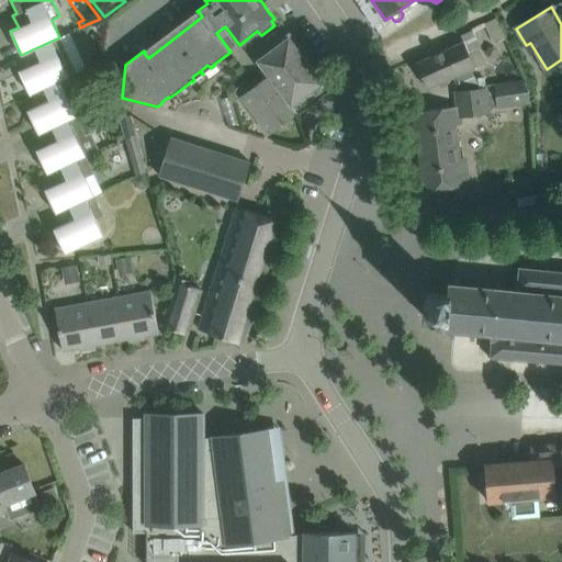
[(463,42),(416,64),(427,89),(448,79),(457,76),(485,63),(480,52),(481,51),(472,31),(461,36),(463,42)]
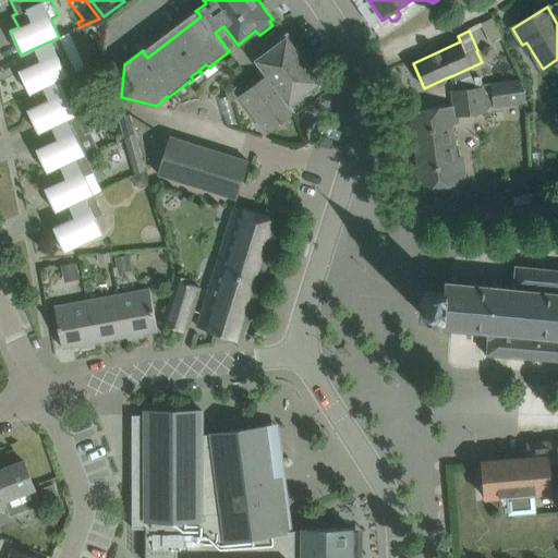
[(240,96),(266,133),(294,112),(290,105),(319,83),(298,53),(300,52),(287,35),(277,43),(278,45),(256,60),(267,74),(250,87),(244,81),(229,92),(235,99),(240,96)]
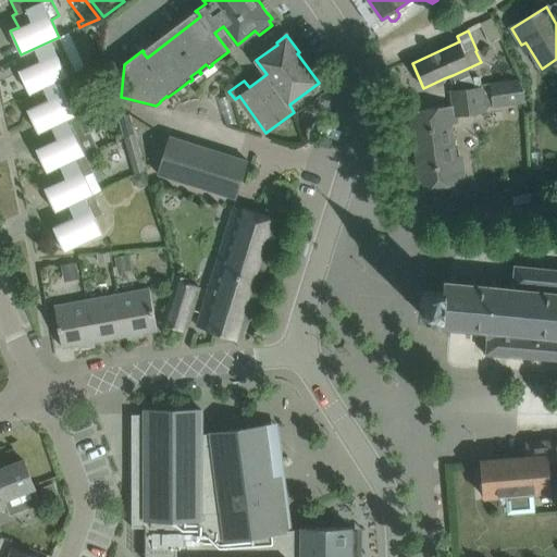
[(19,70),(29,94),(67,76),(60,59),(67,54),(59,37),(21,54),(26,66),(19,70)]
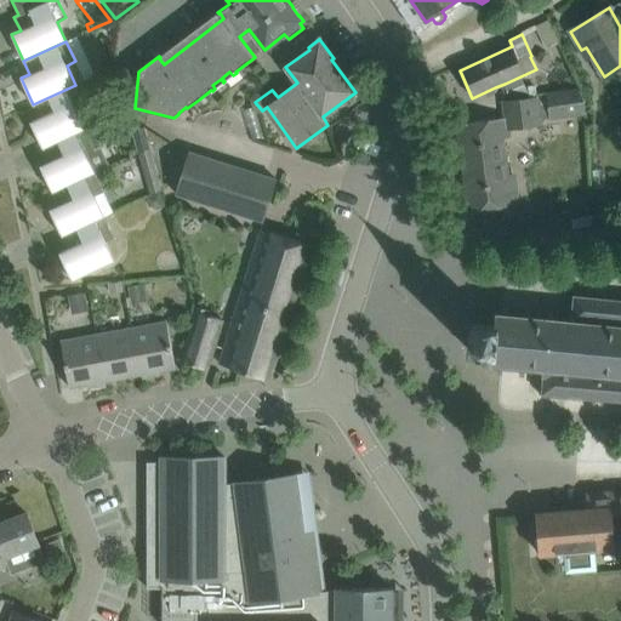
[(522,79),(503,86),(510,100),(527,92),(522,79)]
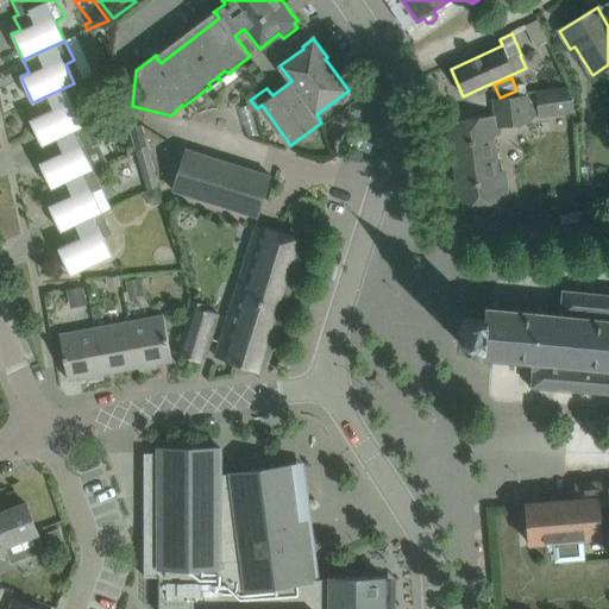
[(30,119),(42,145),(83,126),(74,107),(83,102),(74,83),(32,102),(38,115),(30,119)]
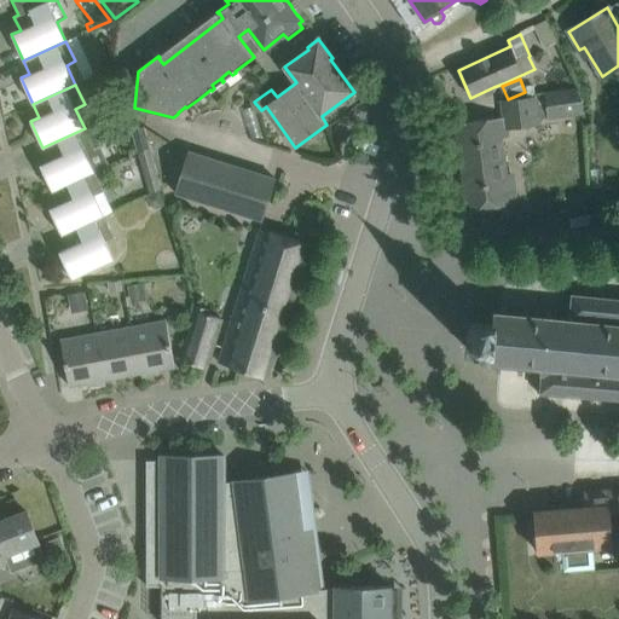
[(518,98),(503,100),(501,100),(503,117),(455,125),(467,212),(516,204),(514,181),(507,181),(501,131),(539,126),(538,120),(547,117),(548,121),(583,115),(578,86),(534,94),(534,96),(518,98)]
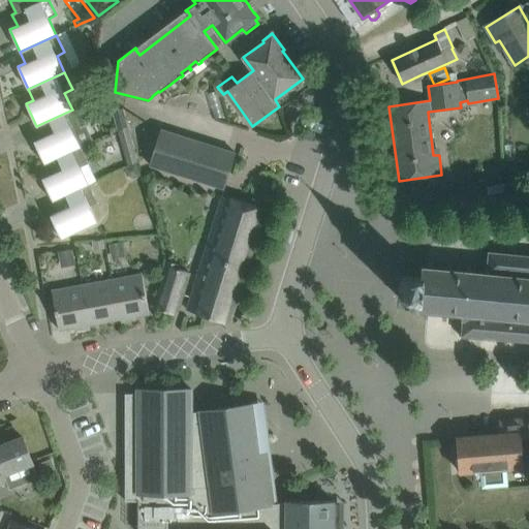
[(112,106),(119,130),(128,126),(123,109),(112,106)]
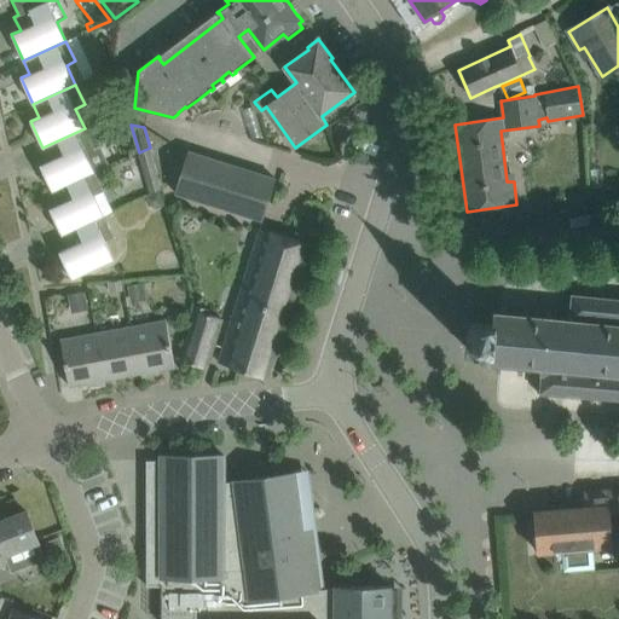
[(40,165),(52,191),(94,172),(109,166),(100,148),(94,150),(85,128),(42,148),(48,161),(40,165)]
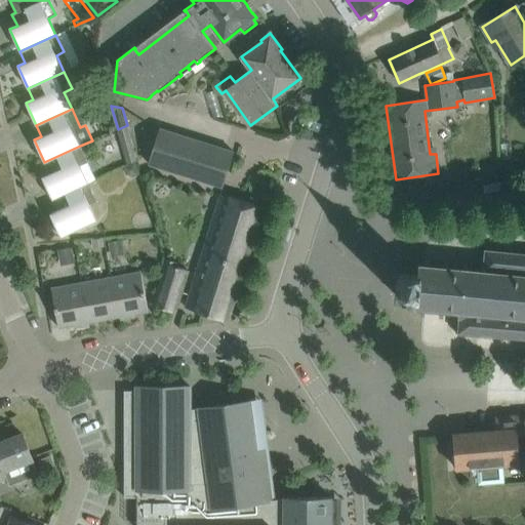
[(127,125),(118,129),(128,164),(136,160),(127,125)]
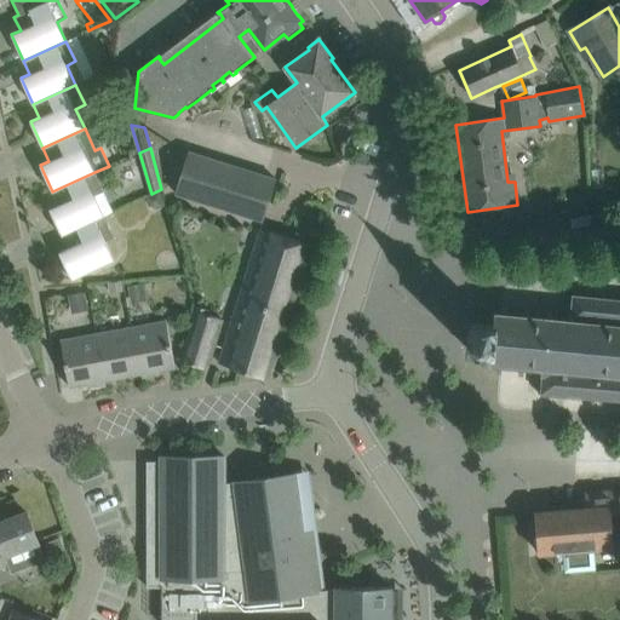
[(174,194),(263,220),(276,179),(188,151),(174,194)]
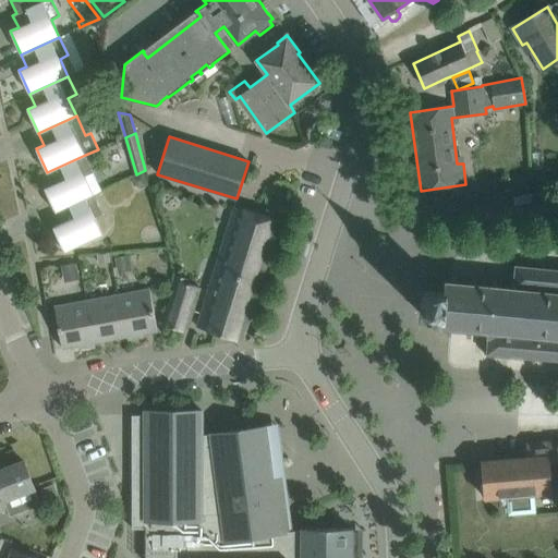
[(112,168),(129,165),(125,150),(110,154),(112,168)]
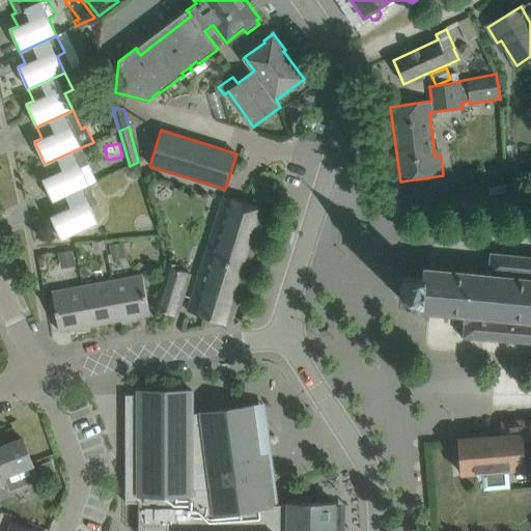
[(43,178),(53,201),(96,182),(81,147),(45,164),(50,175),(43,178)]
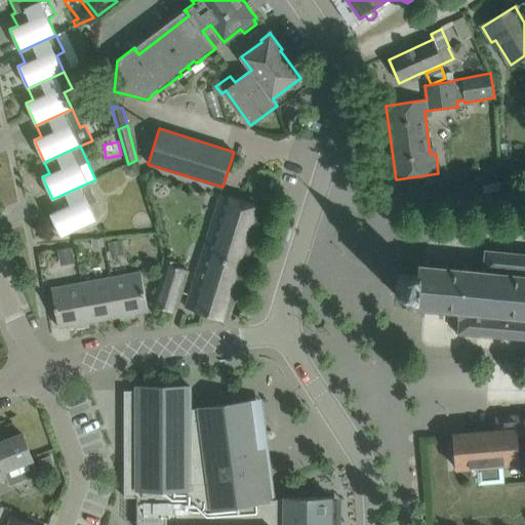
[(140,173),(135,161),(123,167),(125,173),(132,176),(140,173)]
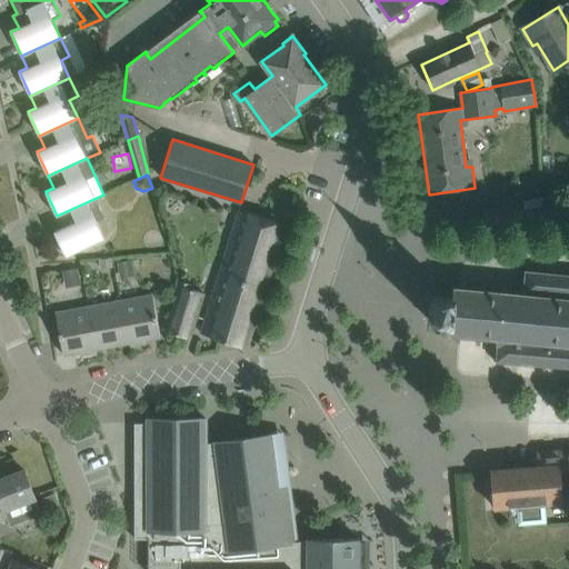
[(528,195),(542,192),(540,180),(526,182),(528,195)]
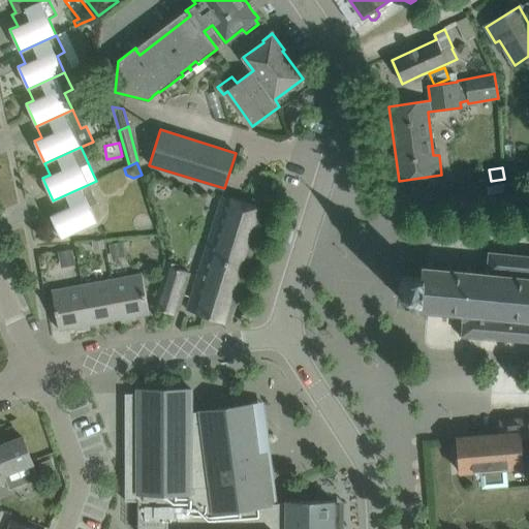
[(96,181),(53,200),(58,212),(51,215),(61,239),(97,222),(90,207),(97,203),(89,185),(96,181)]
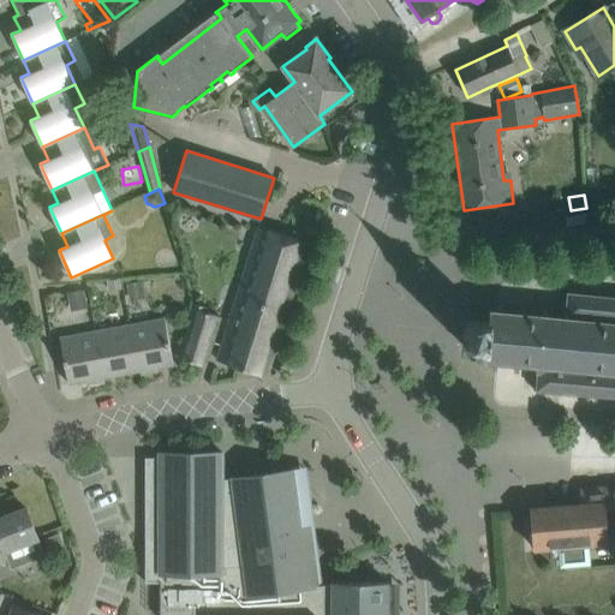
[(257,228),(237,294),(288,310),(309,244),(257,228)]
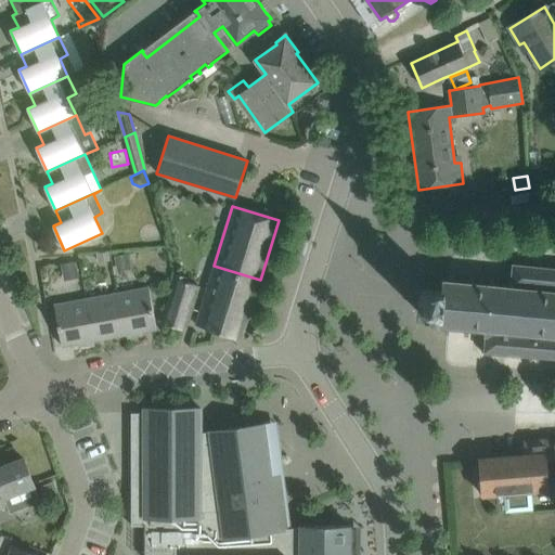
[(108,252),(98,253),(99,261),(110,260),(108,252)]
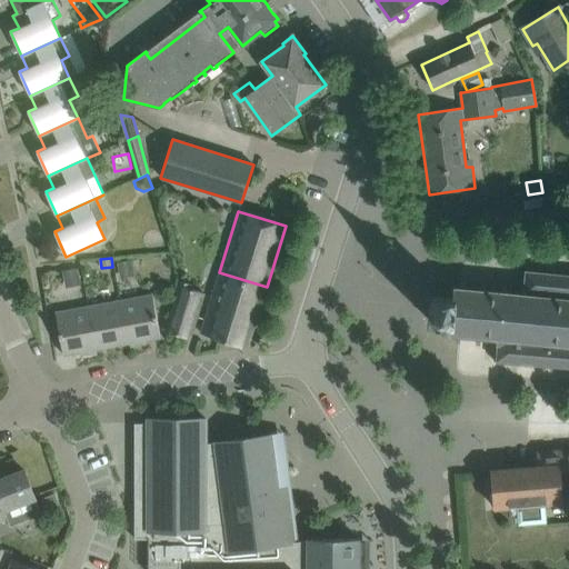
[(118,262),(120,275),(133,272),(131,259),(118,262)]
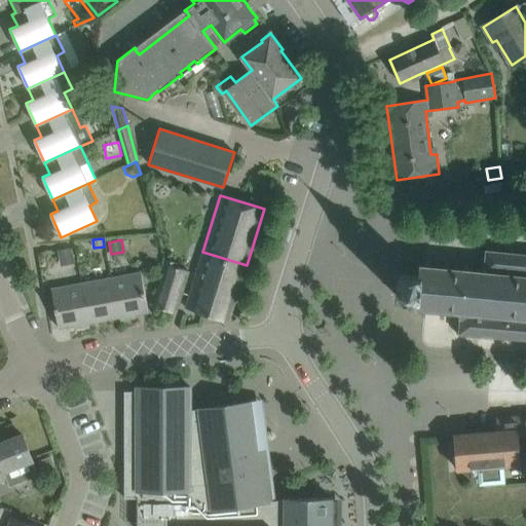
[(71,247),(58,249),(61,263),(74,260),(71,247)]
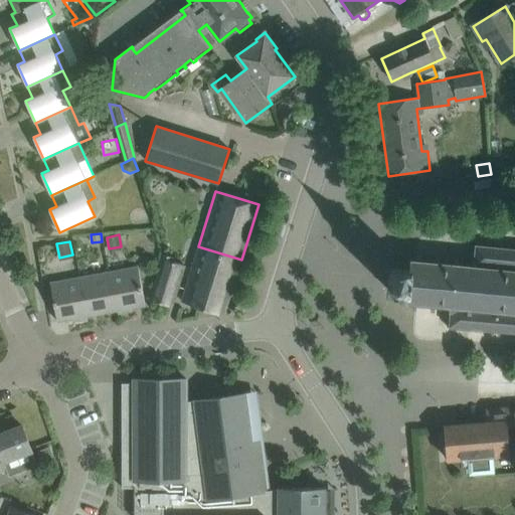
[(390,268),(388,291),(398,292),(398,297),(400,300),(404,300),(405,300),(405,303),(412,303),(411,309),(416,309),(417,304),(431,305),(430,311),(436,311),(436,306),(449,307),(449,312),(451,313),(450,324),(447,324),(447,327),(449,327),(449,329),(452,329),(452,327),(468,329),(468,331),(470,331),(470,329),(475,329),(475,331),(478,332),(478,329),(492,331),(491,333),(494,333),(494,331),(508,332),(508,334),(510,335),(510,332),(514,332),(514,248),(502,247),(502,245),(500,245),(499,247),(486,246),(486,244),(483,243),(483,246),(478,245),(479,243),(476,243),(476,245),(474,245),(473,247),(476,247),(474,260),(472,260),(472,265),(459,264),(459,259),(454,258),(454,264),(440,262),(441,256),(436,256),(435,262),(421,261),(422,254),(417,254),(416,260),(409,259),(408,270),(390,268)]
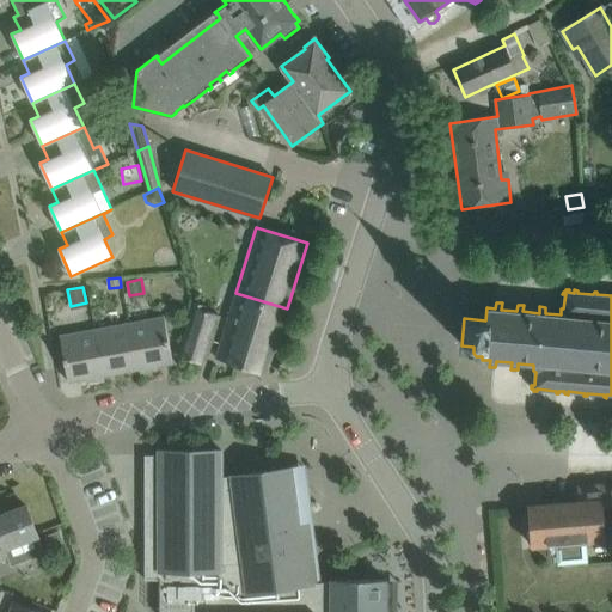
[(287,308),(236,293),(215,359),(267,374),(287,308)]
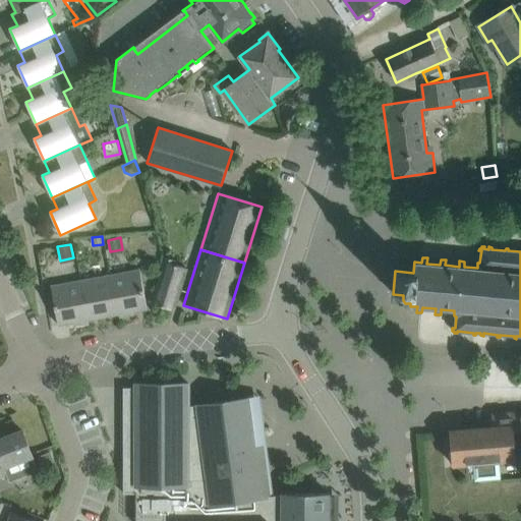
[(174,261),(166,258),(152,303),(174,309),(186,268),(174,264),(174,261)]
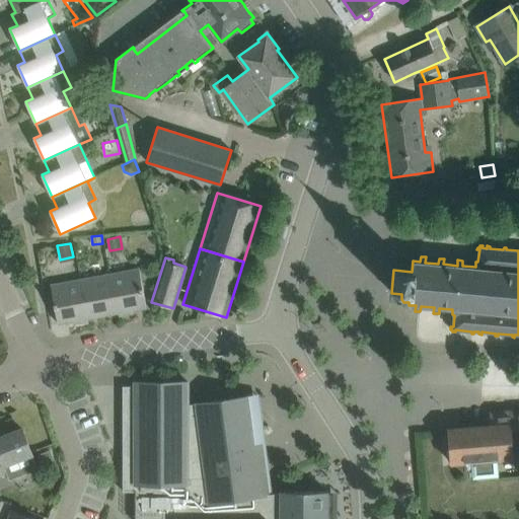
[(139,270),(109,275),(117,313),(119,312),(120,315),(133,313),(132,310),(146,307),(139,270)]
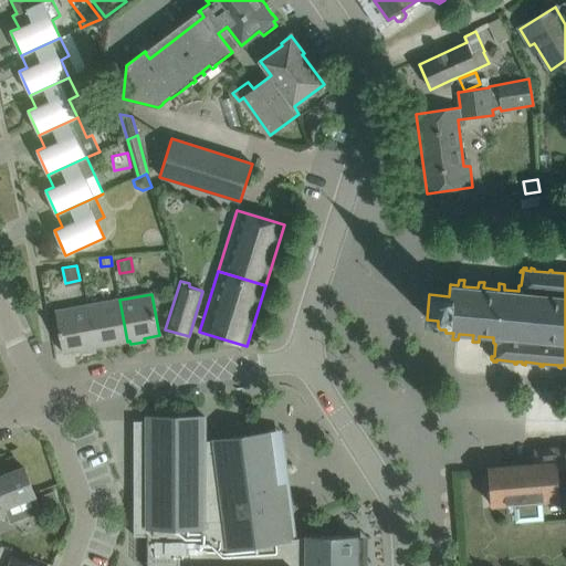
[(119,300),(87,305),(95,347),(127,342),(119,300)]
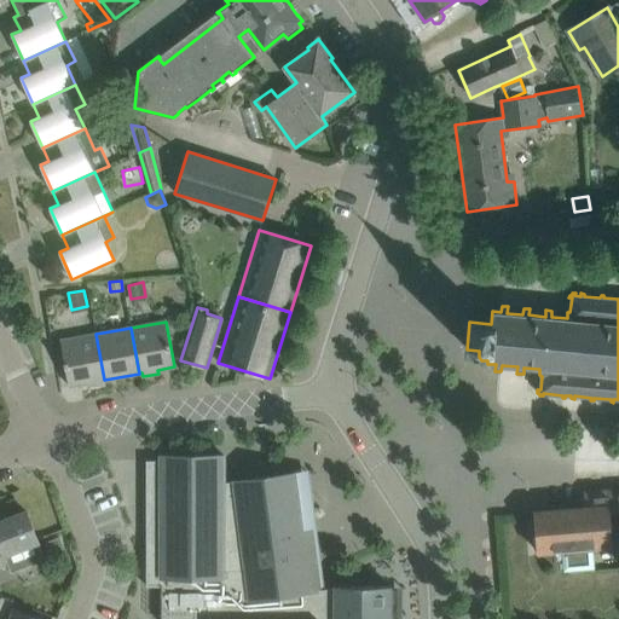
[(104,380),(96,334),(61,341),(69,386),(86,383),(87,387),(103,383),(102,380),(104,380)]
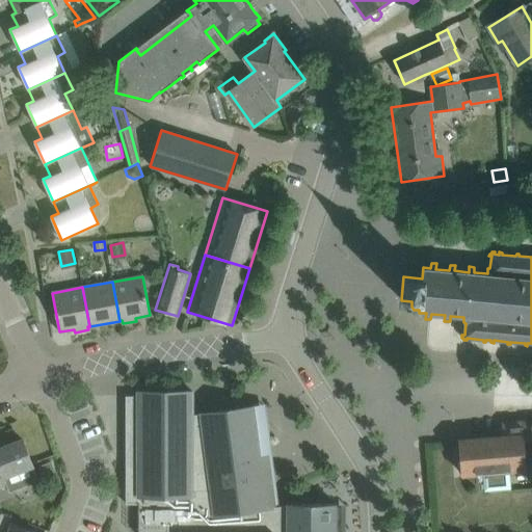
[(288,531),(288,505),(268,508),(267,505),(265,505),(263,491),(265,491),(261,456),(259,456),(257,442),(259,442),(259,440),(257,440),(255,426),(257,425),(257,423),(255,423),(253,409),(255,409),(255,406),(192,415),(192,392),(138,392),(138,396),(126,396),(126,504),(138,504),(138,528),(137,531),(288,531)]
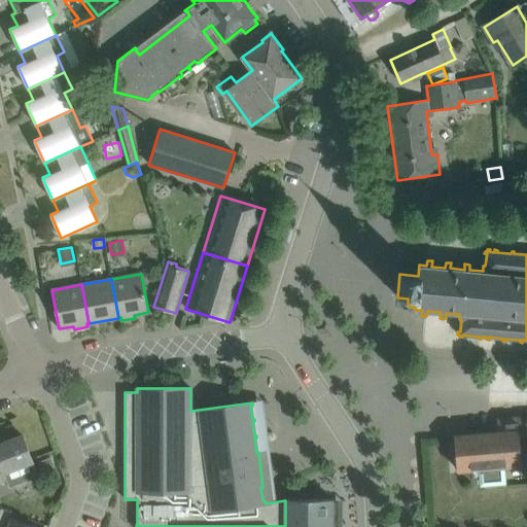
[(454,435),(455,440),(457,469),(480,467),(482,484),(504,482),(503,465),(522,464),(521,449),(526,448),(526,417),(497,419),(498,432),(454,435)]
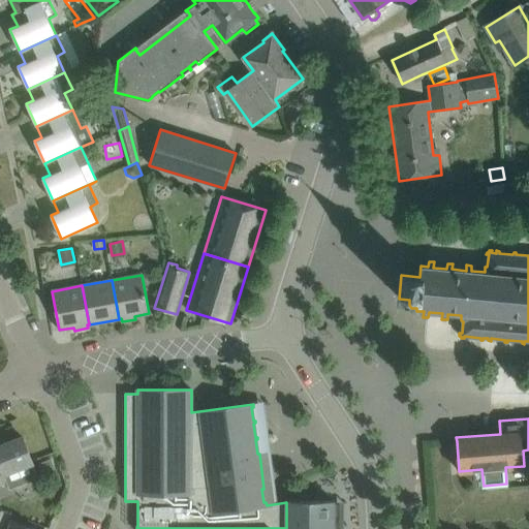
[(0,484),(6,481),(9,489),(38,477),(30,456),(23,437),(0,445),(0,484)]
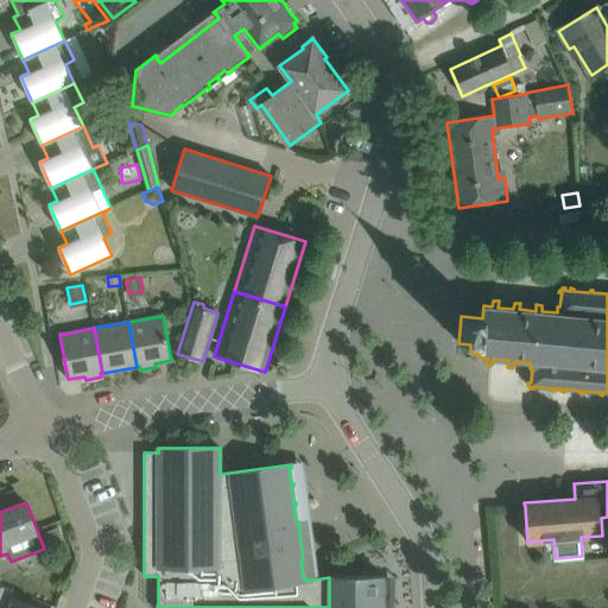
[(58,527),(44,533),(50,548),(64,542),(58,527)]
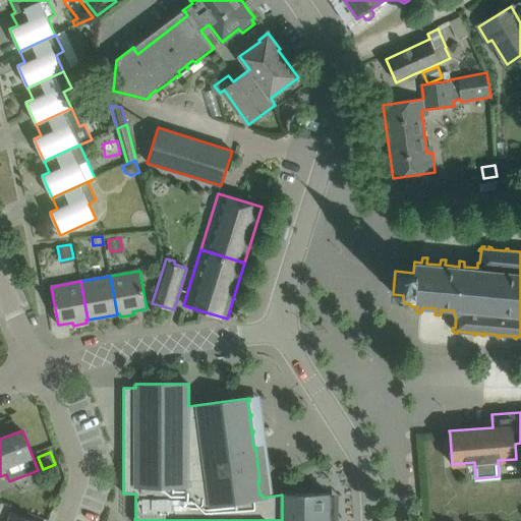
[(328,520),(329,493),(282,493),(282,495),(282,520),(328,520)]
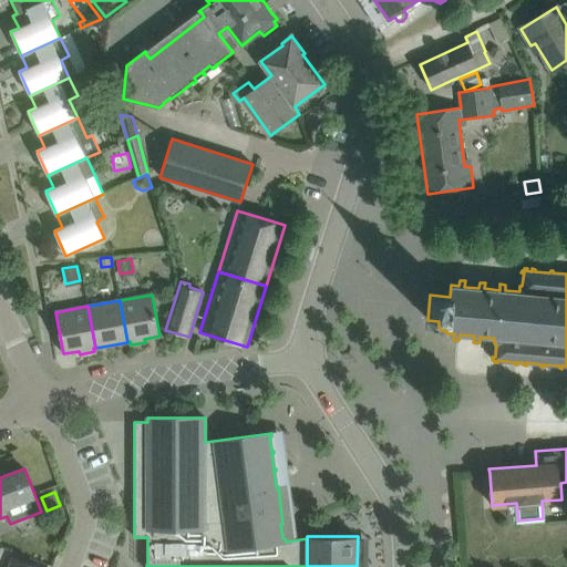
[(444,557),(444,566),(456,566),(456,556),(444,557)]
